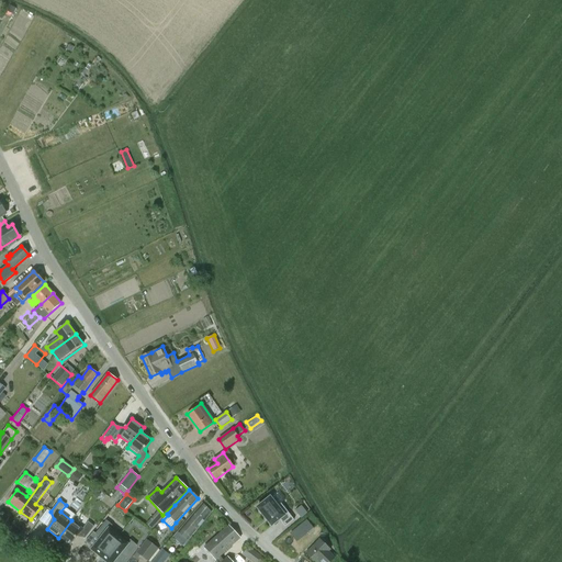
[(270,501),(257,512),(272,526),(281,518),(288,526),(294,519),(281,506),(278,508),(270,501)]
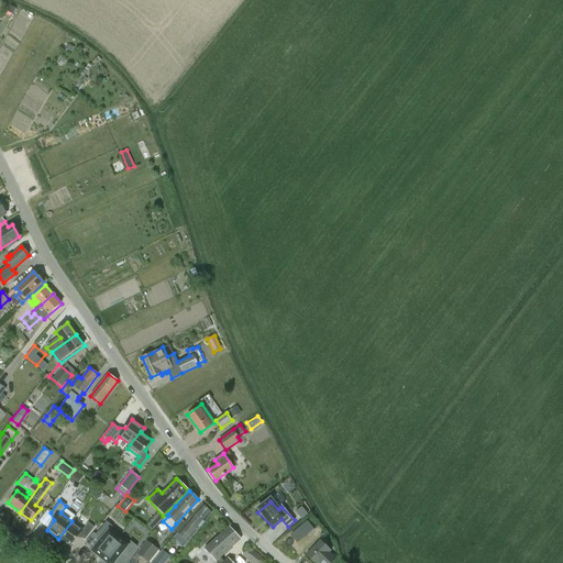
[(198,529),(211,514),(202,505),(189,520),(178,533),(187,542),(198,529)]
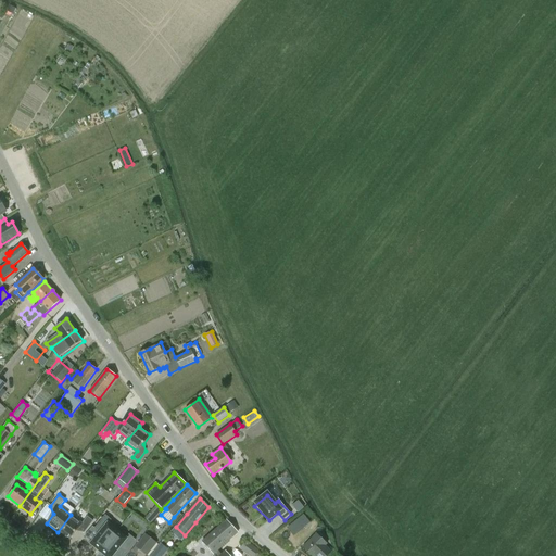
[(290,505),(295,513),(303,507),(297,500),(290,505)]
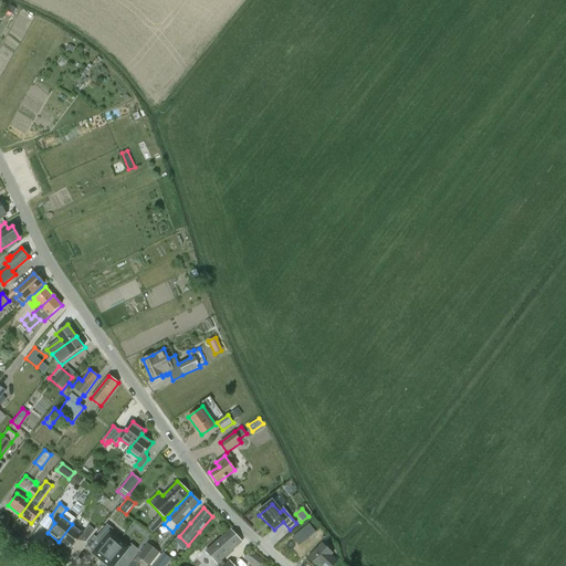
[(155,517),(147,528),(153,532),(160,521),(155,517)]
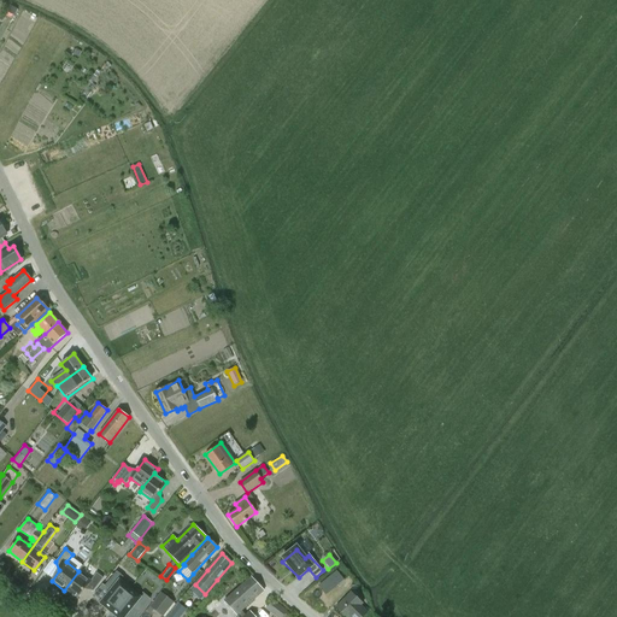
[(336,570),(329,577),(336,586),(345,580),(336,570)]
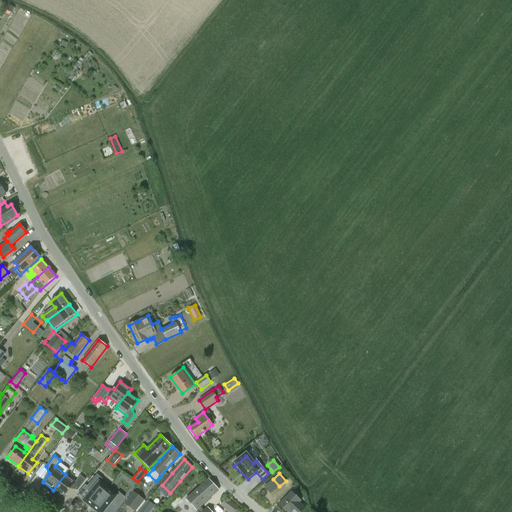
[(77,490),(86,479),(80,475),(75,482),(65,474),(53,490),(63,497),(70,489),(77,490)]
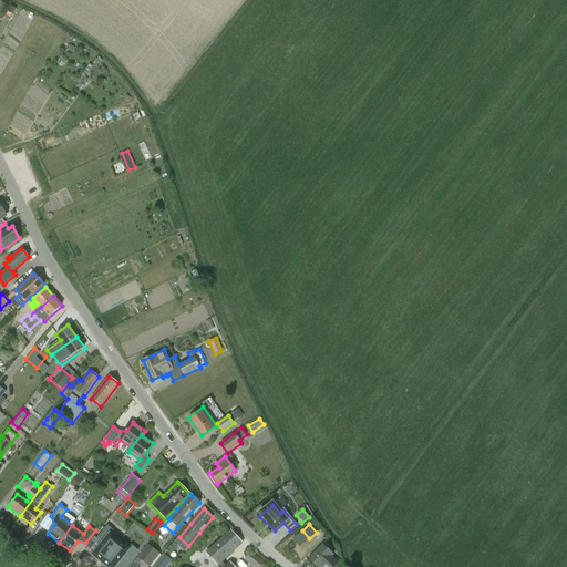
[(218,565),(241,543),(229,531),(206,552),(218,565)]
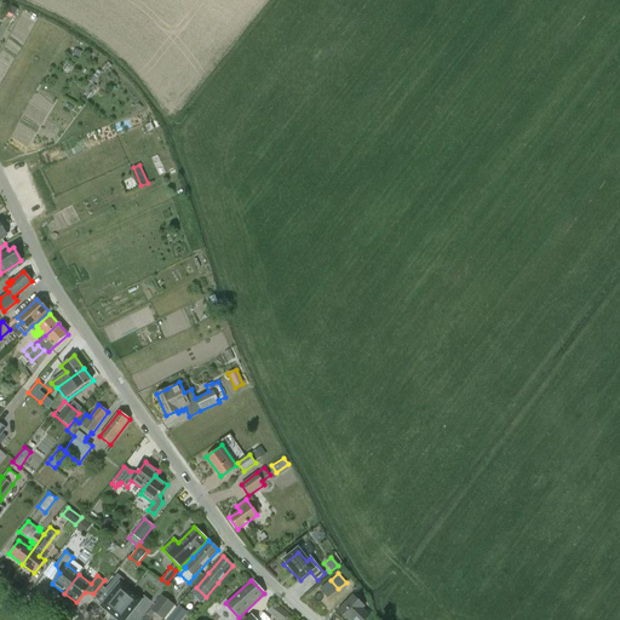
[(102,606),(113,614),(128,596),(116,586),(102,606)]
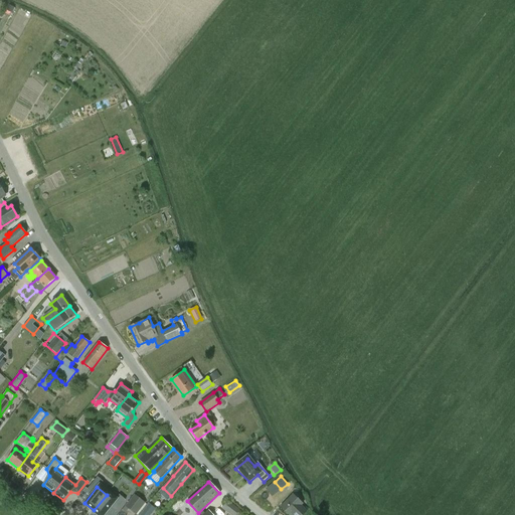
[(145,503),(134,494),(132,496),(125,506),(136,514),(145,503)]
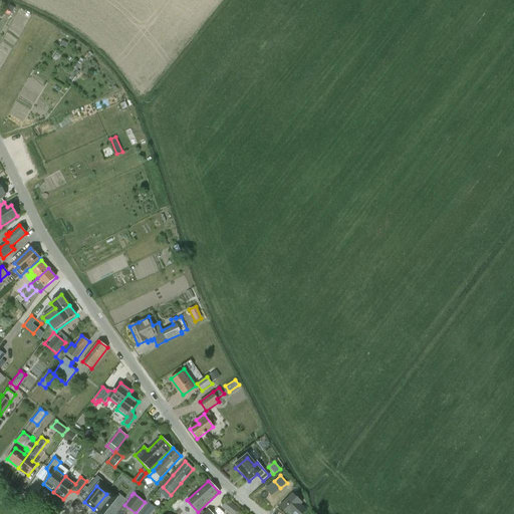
[(292,493),(280,506),(288,513),(291,513),(293,512),(295,513),(303,513),(305,512),(299,506),(302,503),(292,493)]
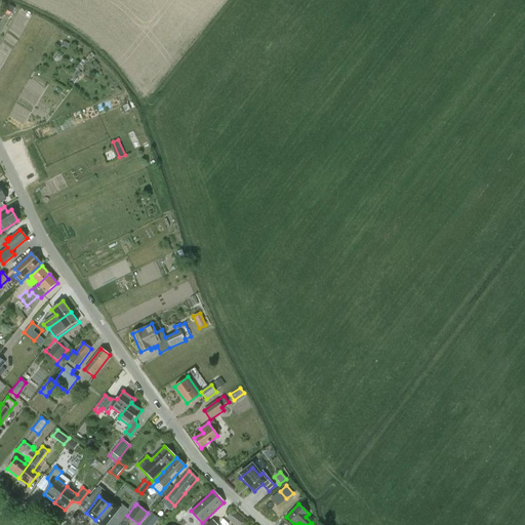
[(109,505),(95,521),(101,524),(108,524),(119,514),(109,505)]
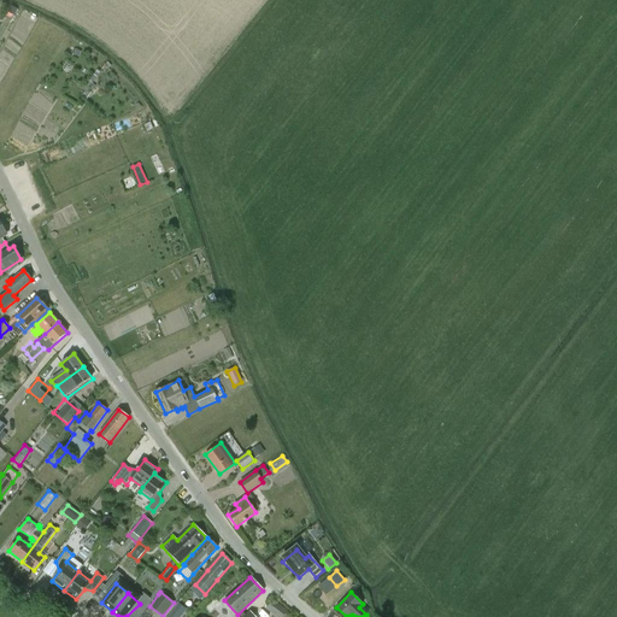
[(180,616),(187,610),(178,603),(166,616),(180,616)]
